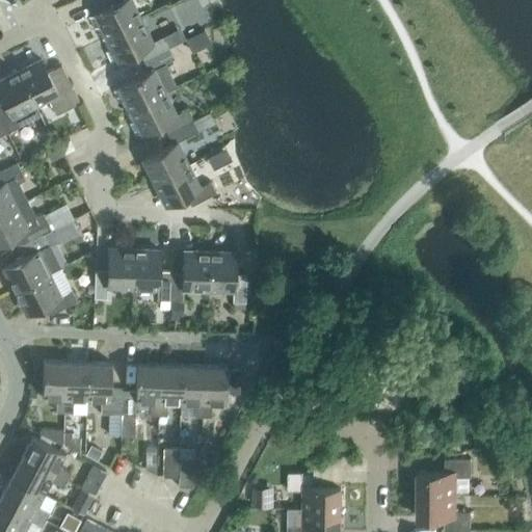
[(130,0),(113,0),(115,3),(88,17),(95,28),(97,27),(102,38),(140,19),(130,0)]
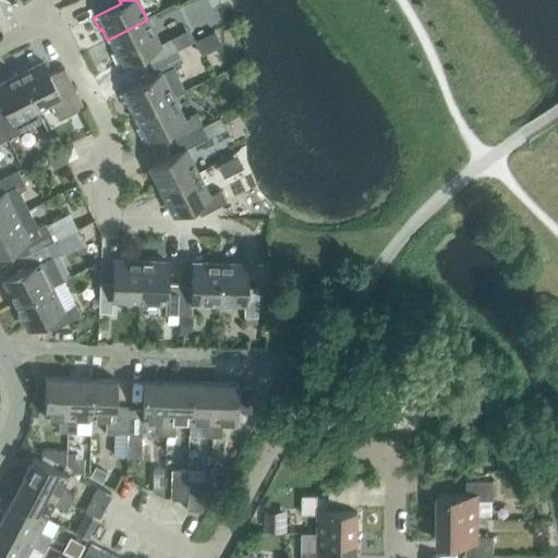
[(159,44),(147,20),(107,40),(113,51),(110,52),(117,65),(145,51),(150,62),(177,49),(171,37),(159,44)]
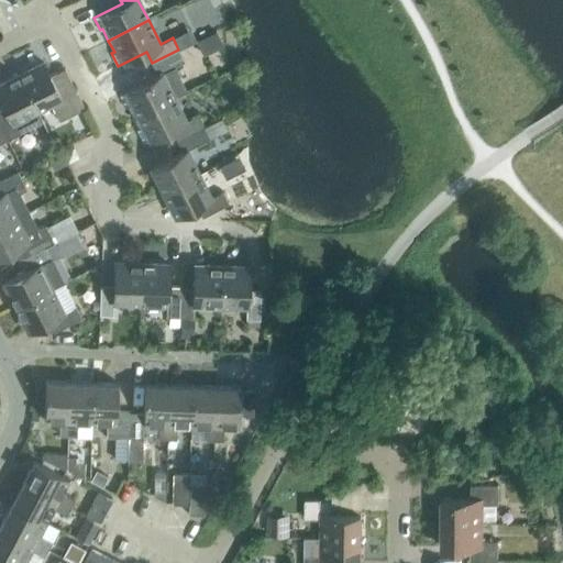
[(178,50),(196,41),(189,29),(173,37),(178,50)]
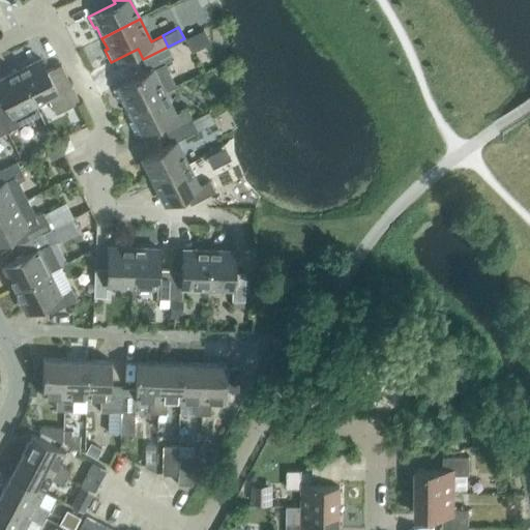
[(185,36),(190,48),(209,40),(205,28),(185,36)]
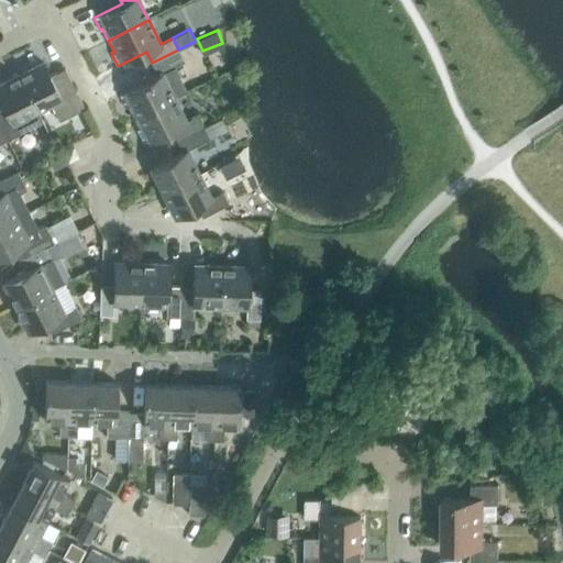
[(178,50),(152,63),(157,75),(119,95),(125,107),(128,106),(133,118),(174,97),(185,91),(173,67),(185,62),(178,50)]
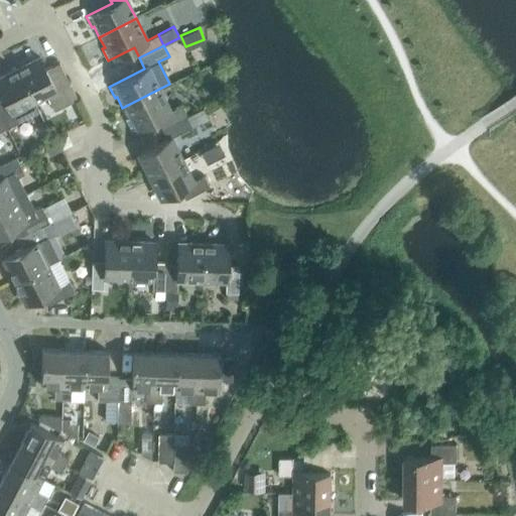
[(39,56),(17,68),(34,101),(46,94),(54,110),(78,98),(59,61),(45,69),(39,56)]
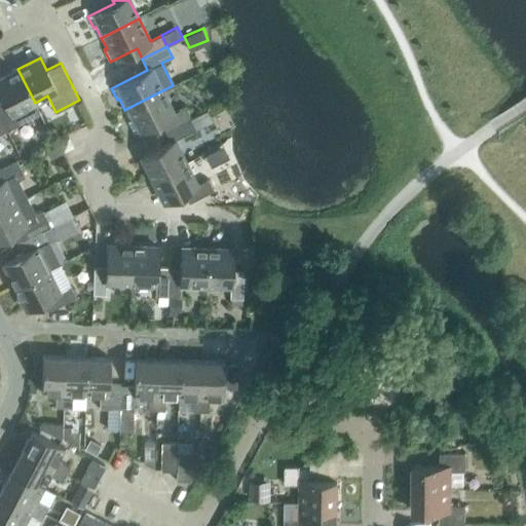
[(39,111),(35,103),(17,69),(0,78),(0,89),(5,100),(0,102),(0,116),(7,130),(17,124),(16,122),(39,111)]
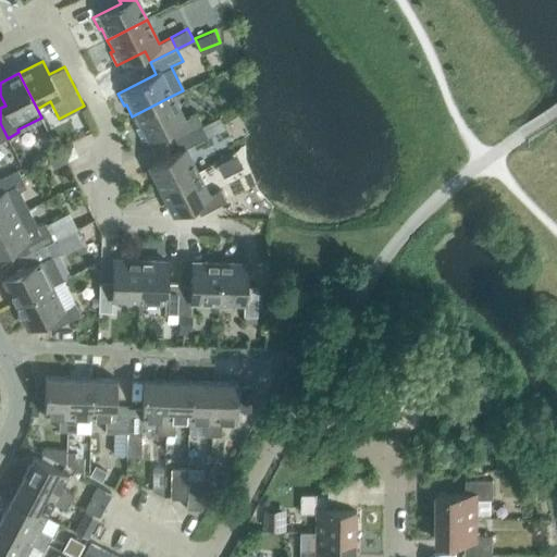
[(184,120),(172,96),(132,116),(137,127),(135,128),(141,141),(170,127),(175,138),(201,125),(196,113),(184,120)]
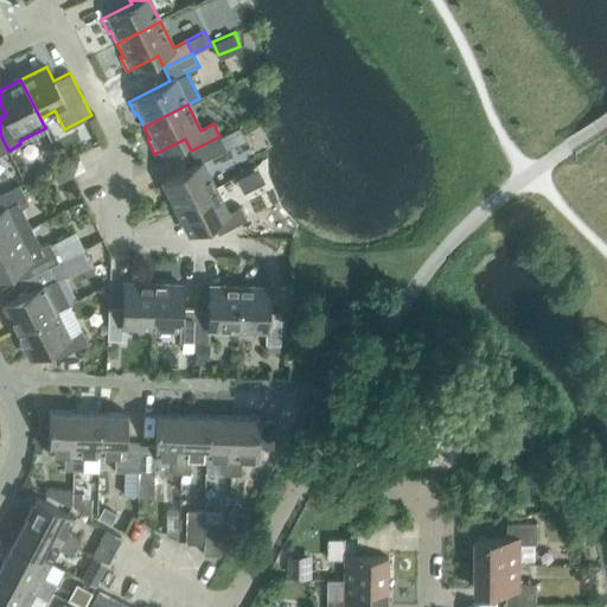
[(227,148),(219,136),(191,151),(197,164),(164,180),(177,206),(215,187),(202,161),(227,148)]
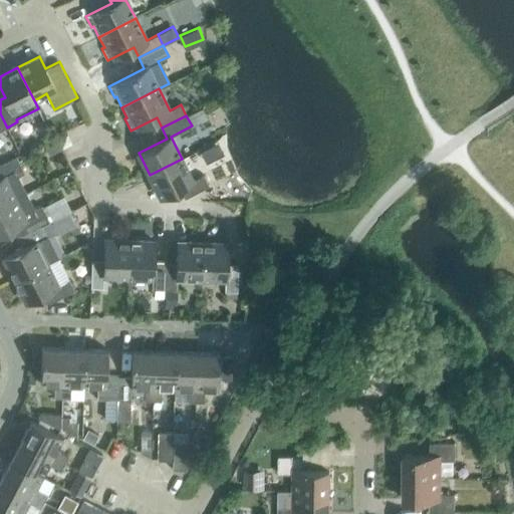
[(63,147),(72,143),(67,134),(58,138),(63,147)]
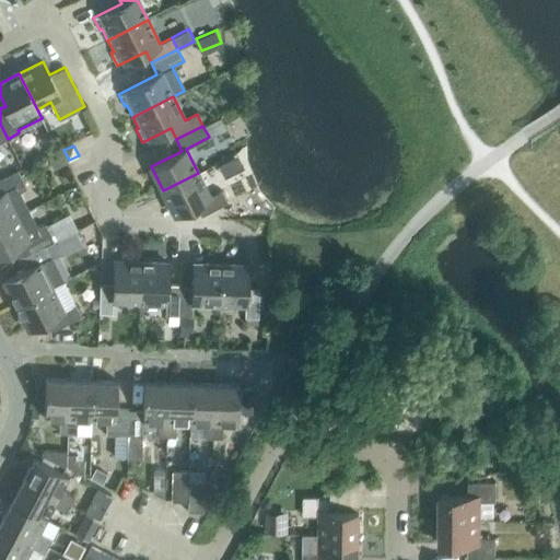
[(18,170),(10,174),(0,178),(0,223),(27,210),(19,191),(26,187),(18,170)]
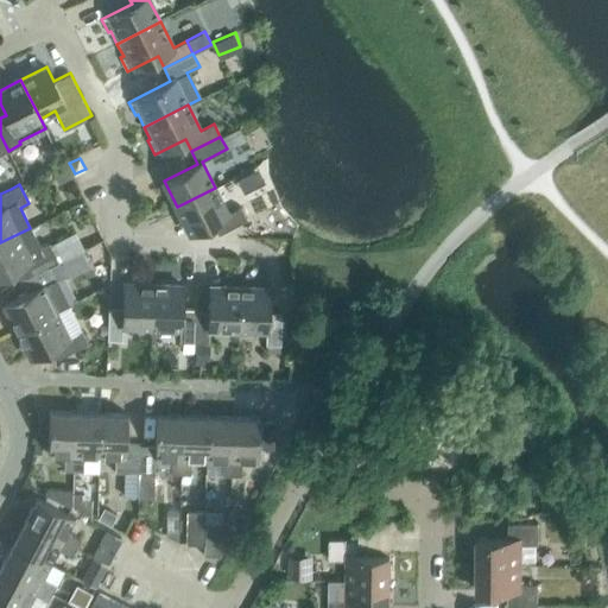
[(228,213),(215,188),(177,207),(190,233),(211,221),(219,234),(247,220),(241,207),(228,213)]
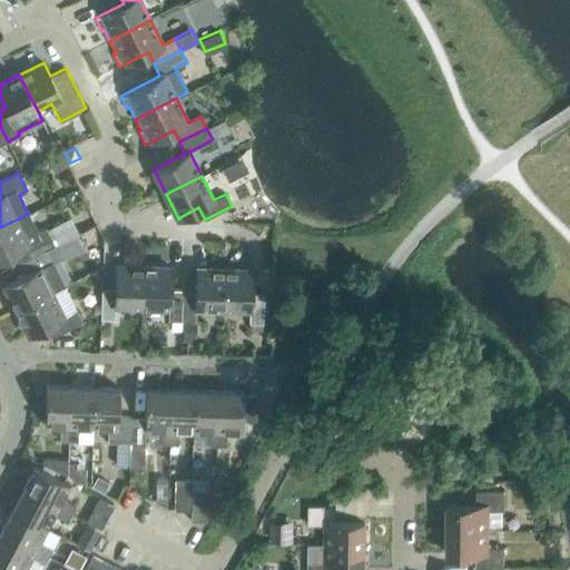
[(37,232),(28,214),(0,227),(0,258),(13,252),(19,263),(46,249),(55,245),(46,227),(37,232)]
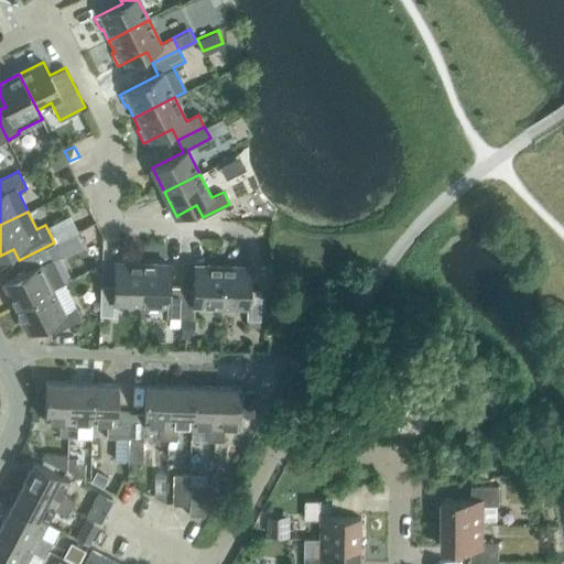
[(54,242),(75,231),(67,216),(46,227),(54,242)]
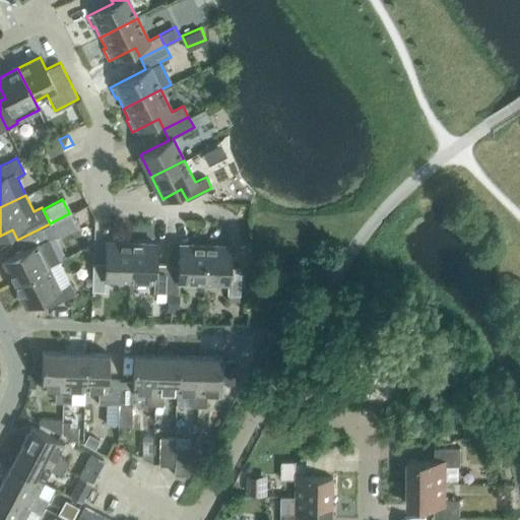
[(85,207),(74,212),(78,222),(89,216),(85,207)]
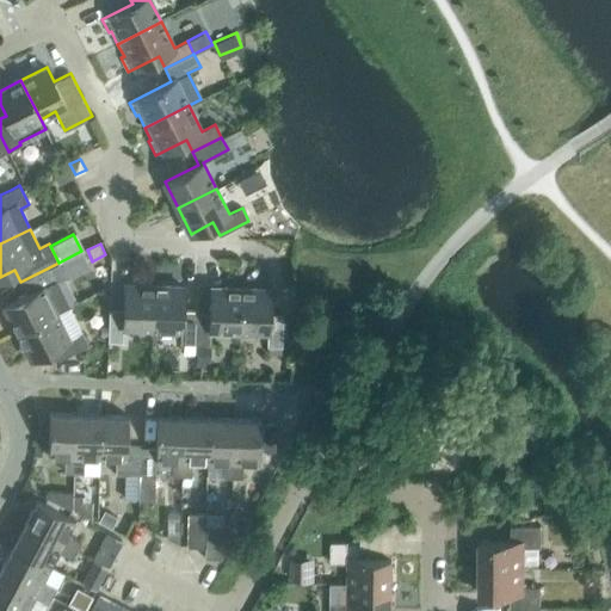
[(69,306),(60,289),(49,267),(20,282),(26,295),(5,306),(18,332),(56,313),(69,306)]
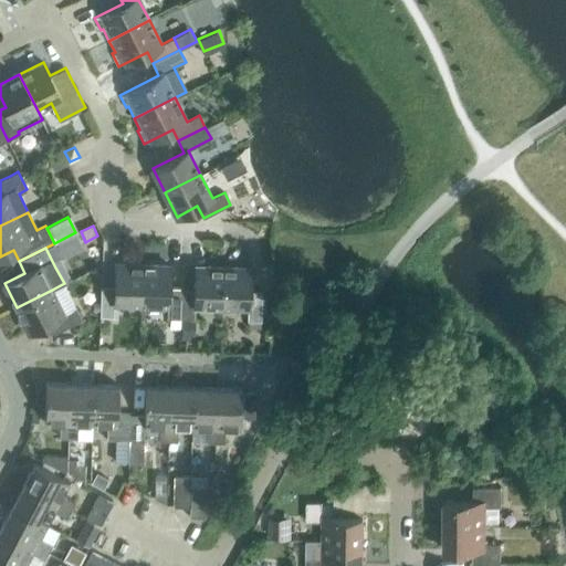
[(142,304),(143,264),(115,263),(114,286),(102,286),(100,316),(114,316),(114,303),(142,304)]
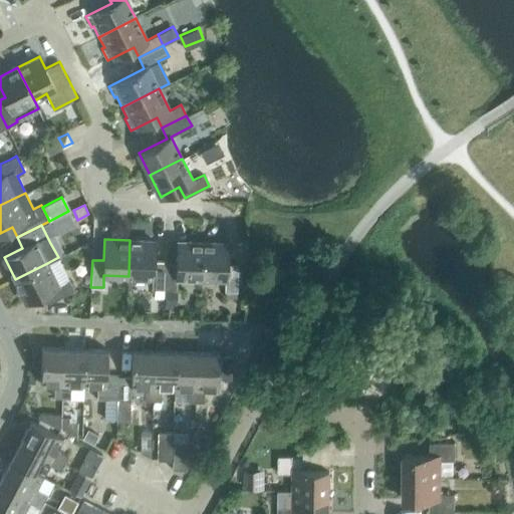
[(164,289),(165,262),(154,261),(154,240),(130,240),(129,276),(153,276),(152,289),(164,289)]
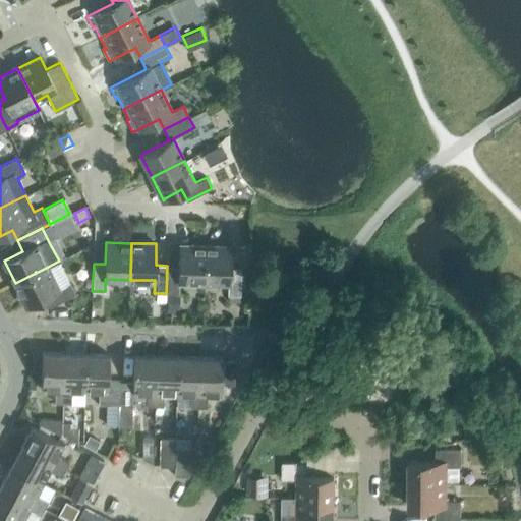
[(204,282),(205,245),(180,244),(179,266),(167,266),(166,293),(178,293),(179,281),(204,282)]
